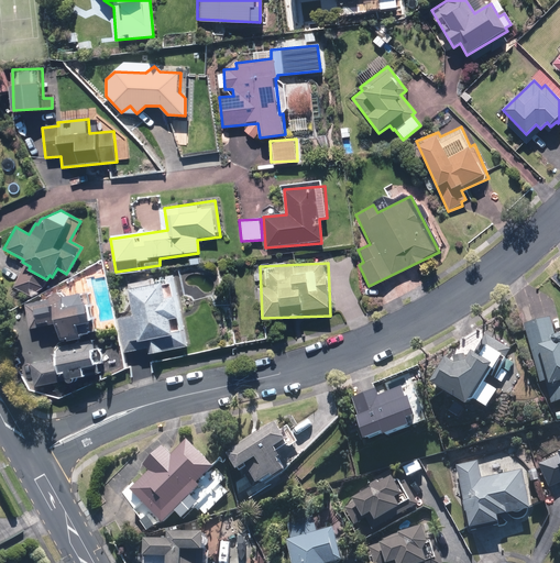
[(116,318),(123,353),(146,349),(147,353),(189,345),(174,274),(127,285),(133,315),(116,318)]
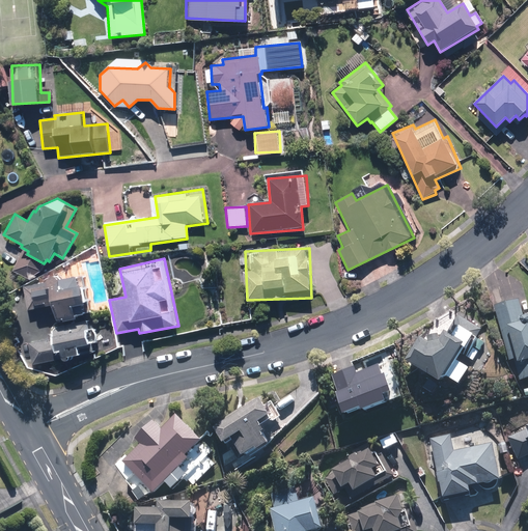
[(58,323),(86,318),(84,306),(89,305),(85,283),(80,284),(79,277),(24,286),(28,311),(55,306),(58,323)]
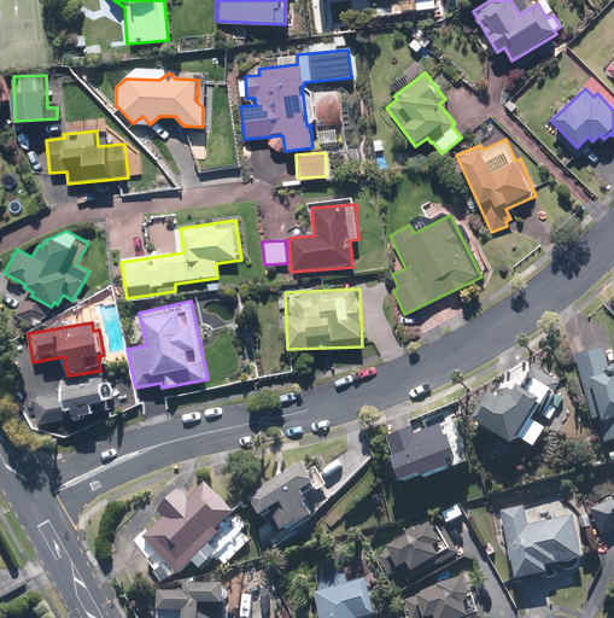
[(613,365),(608,347),(572,357),(590,421),(595,420),(602,443),(613,439),(613,365)]
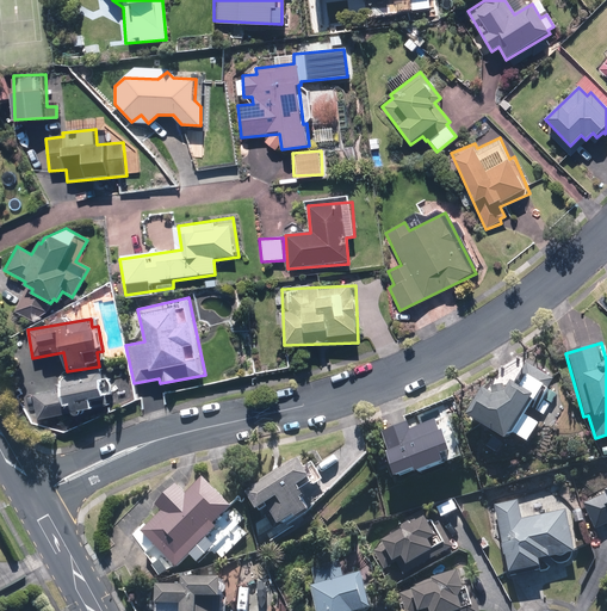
[(526,407),(544,419),(551,408),(547,407),(556,393),(540,383),(546,374),(526,360),(512,384),(493,384),(488,392),(479,387),(463,414),(506,440),(511,431),(525,440),(536,423),(521,414),(526,407)]
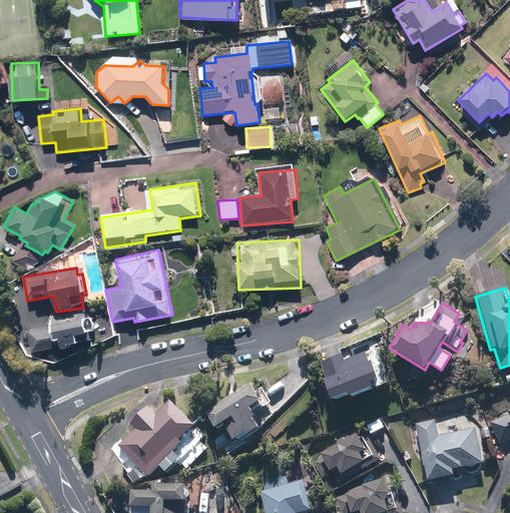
[(67,346),(90,343),(86,313),(50,318),(50,322),(48,323),(48,326),(51,325),(51,328),(28,331),(30,351),(61,347),(61,350),(67,349),(67,346)]
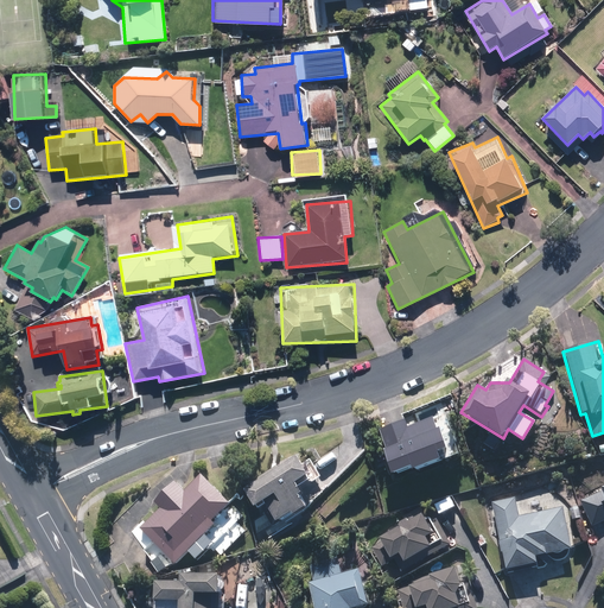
[(414,472),(458,455),(449,429),(433,434),(430,425),(418,429),(414,418),(380,431),(387,450),(385,451),(392,473),(413,466),(414,472)]
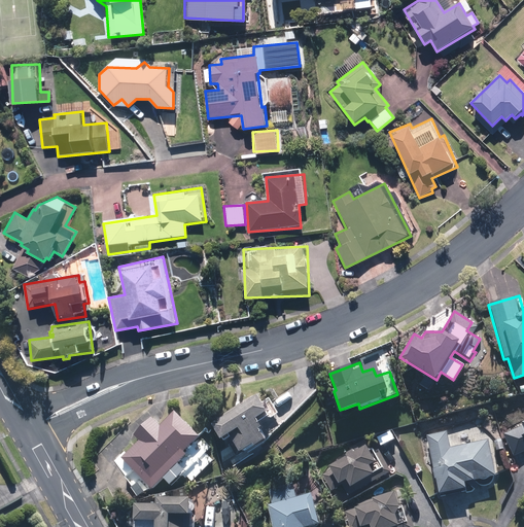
[(220,442),(230,436),(233,441),(239,453),(251,446),(253,451),(270,443),(259,424),(273,417),(258,391),(208,419),(220,442)]
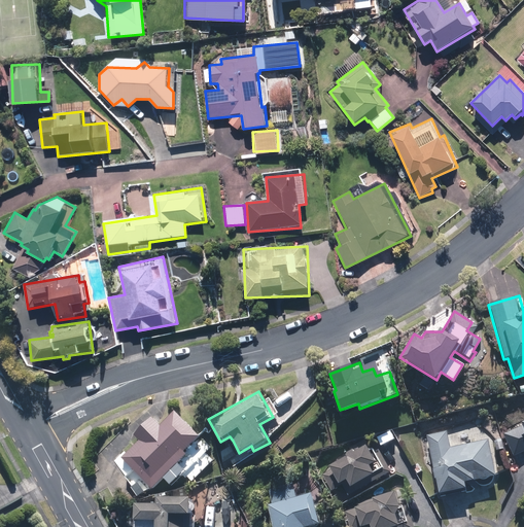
[(119,461),(150,490),(200,437),(173,413),(161,426),(150,417),(133,435),(138,441),(119,461)]
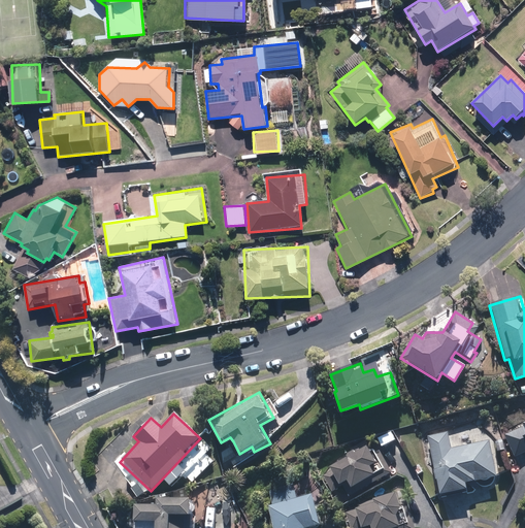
[(524,423),(503,433),(514,457),(524,451),(524,423)]
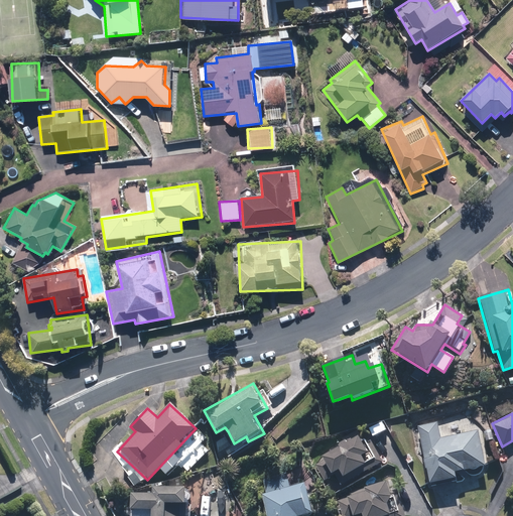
[(455,474),(486,467),(478,428),(438,436),(434,418),(414,423),(428,485),(456,479),(455,474)]
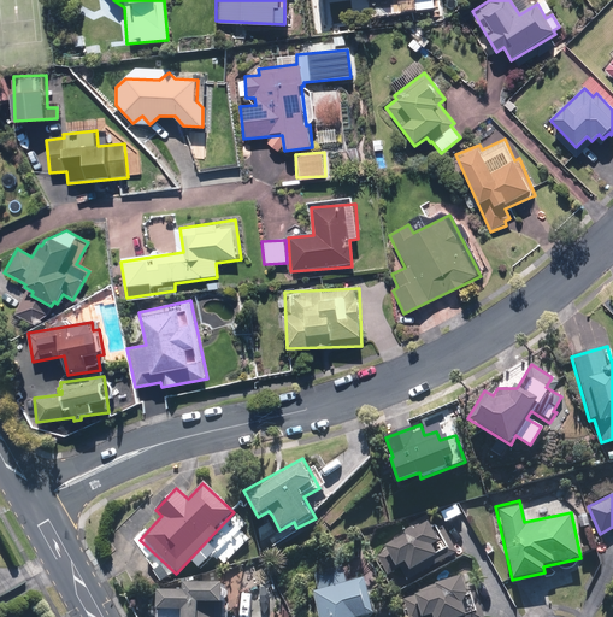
[(585,505),(576,506),(578,527),(588,527),(585,505)]
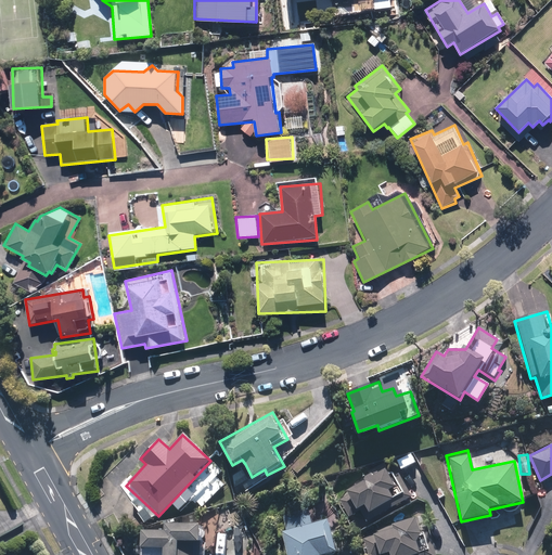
[(373,521),(411,498),(395,472),(388,475),(384,467),(346,490),(358,510),(363,506),(373,521)]
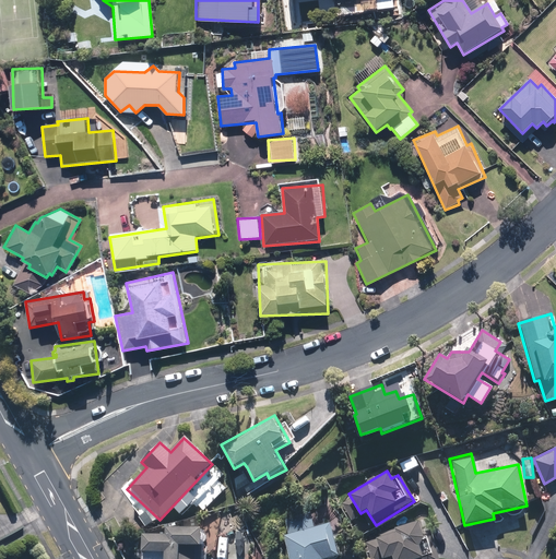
[(331,558),(339,558),(332,521),(311,524),(310,513),(283,518),(286,537),(284,537),(287,558),(331,558)]
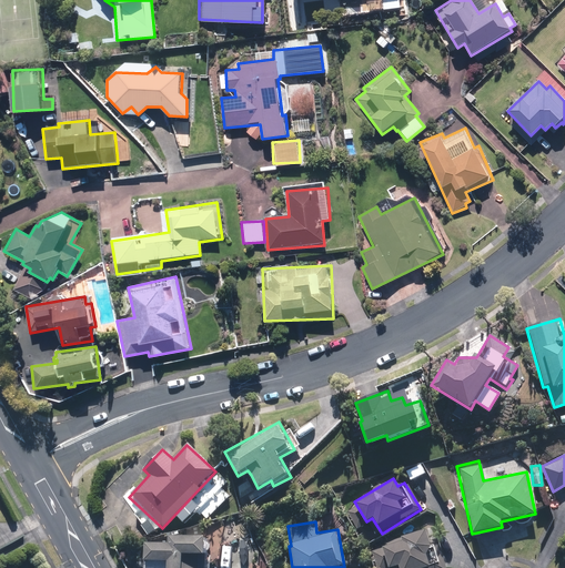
[(444,567),(437,547),(431,549),(425,530),(403,537),(404,540),(367,551),(372,567),(391,567),(397,566),(397,567),(444,567)]
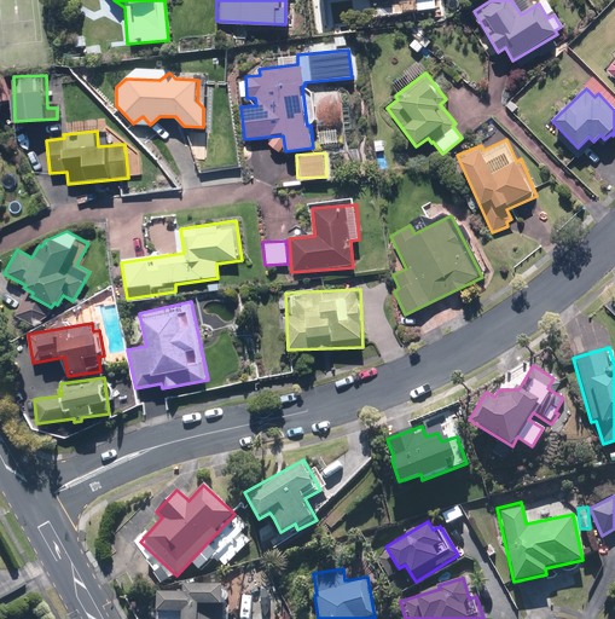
[(155,618),(224,618),(225,606),(221,606),(222,585),(184,584),(184,593),(156,593),(155,618)]
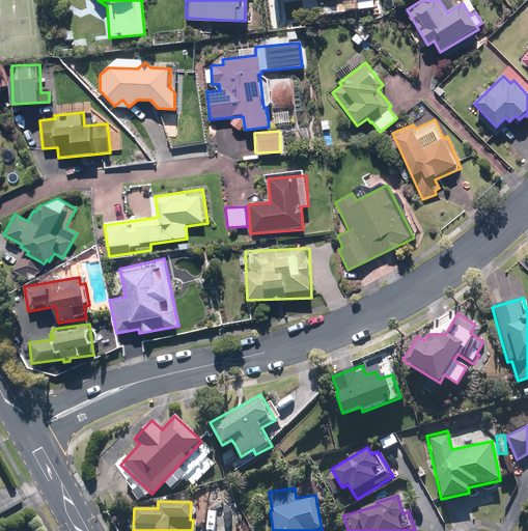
[(230,530),(231,509),(222,509),(221,530),(230,530)]
